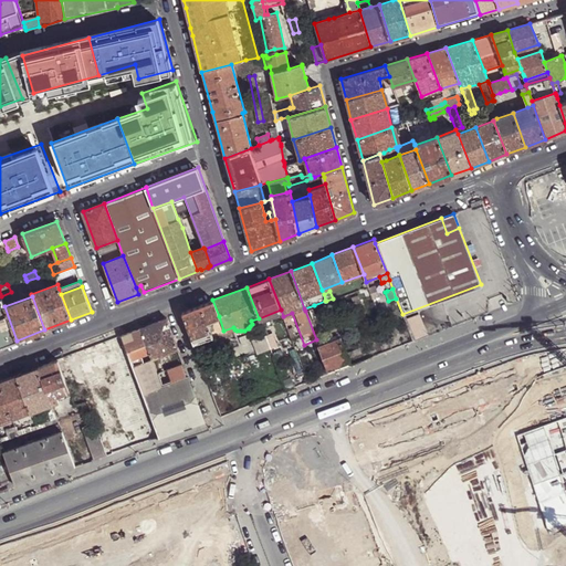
[(0,346),(17,341),(4,306),(1,297),(0,297),(0,346)]
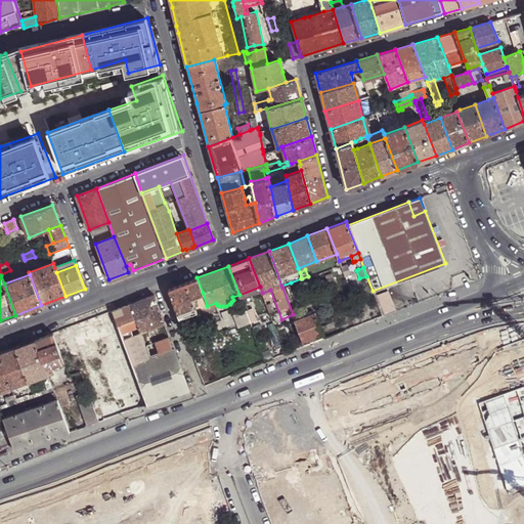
[(303,281),(305,287),(307,293),(313,291),(308,276),(302,278),(303,281)]
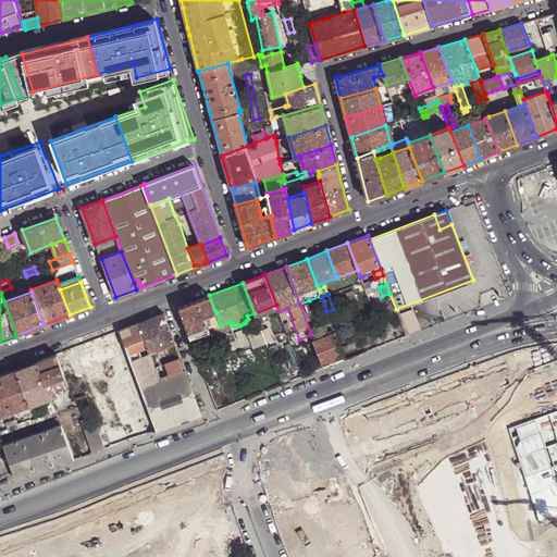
[(215,311),(209,295),(178,307),(189,337),(207,332),(210,341),(215,338),(211,330),(209,331),(203,316),(215,311)]
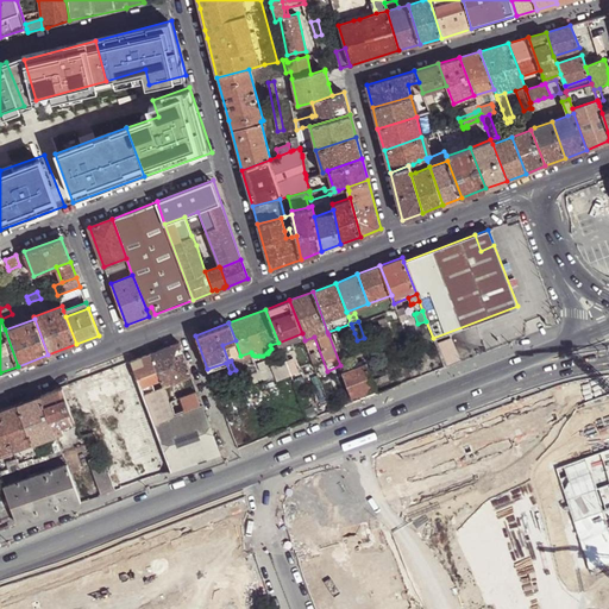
[(314,366),(305,340),(297,344),(307,369),(309,368),(314,366)]
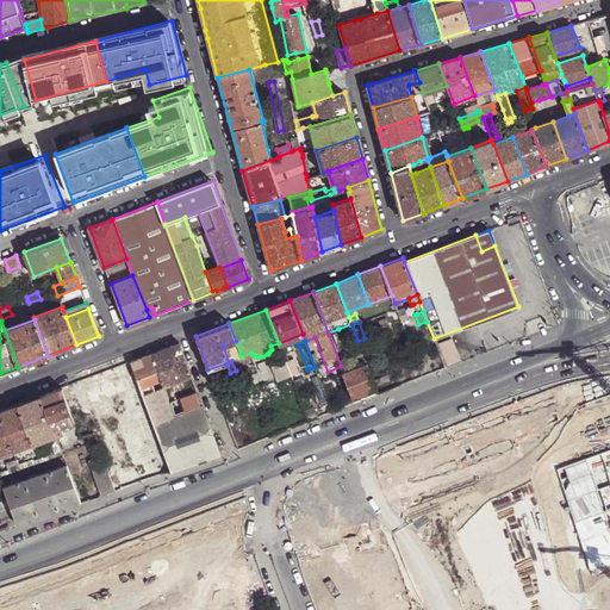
[(180,342),(151,353),(163,386),(192,375),(180,342)]
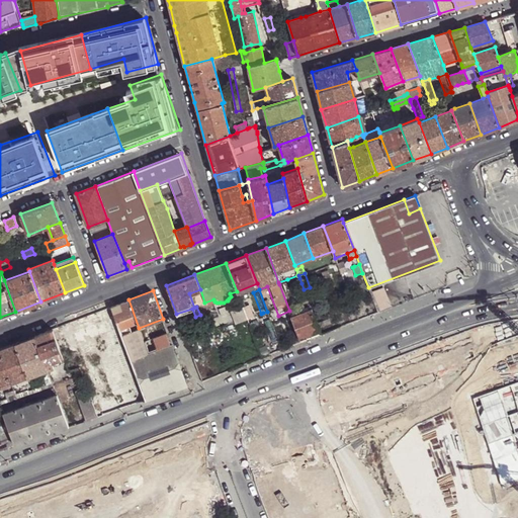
[(304,307),(310,305),(306,294),(300,296),(299,296),(304,307)]
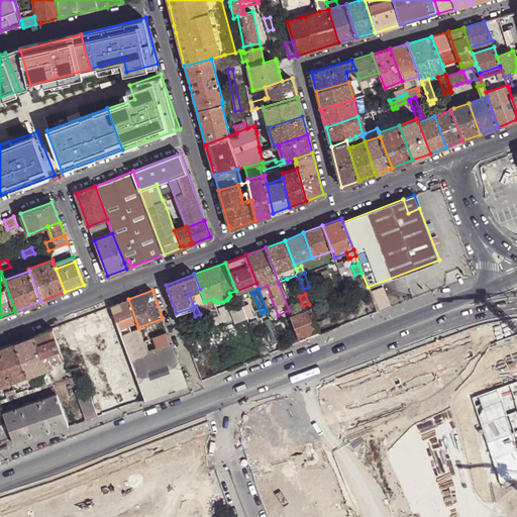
[(128,299),(111,305),(146,399),(185,385),(186,383),(172,343),(147,352),(145,347),(138,327),(128,299)]
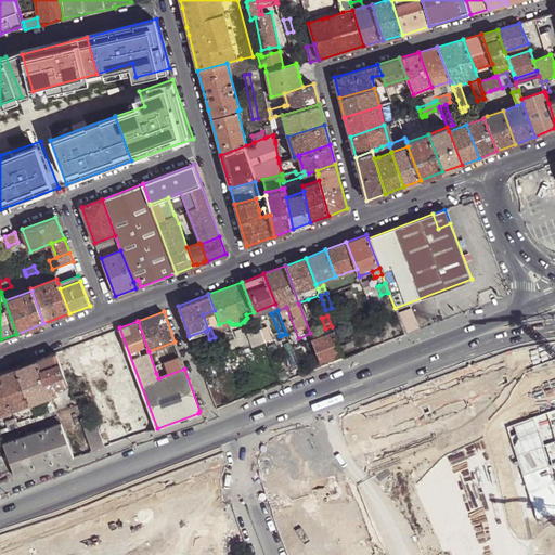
[(267,326),(260,328),(263,338),(270,336),(267,326)]
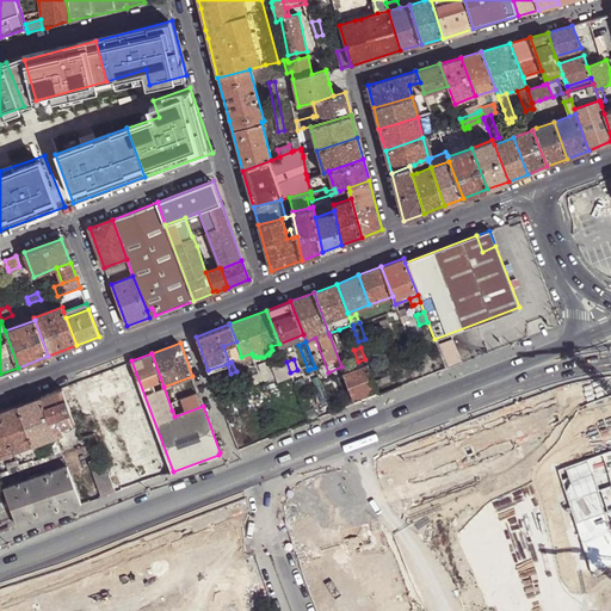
[(131,360),(61,388),(74,421),(76,427),(79,437),(93,432),(99,430),(112,466),(106,468),(115,492),(173,471),(131,360)]
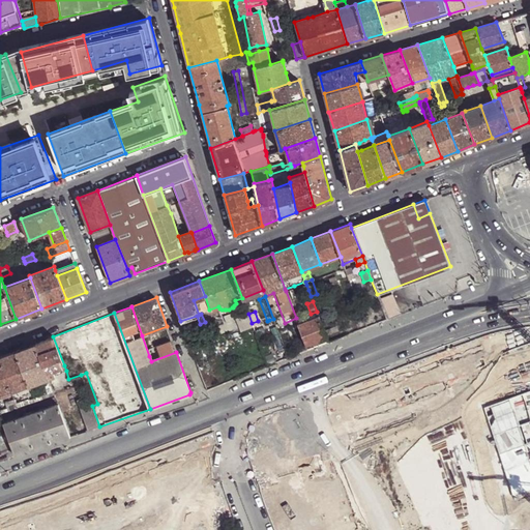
[(248,314),(247,313),(235,318),(240,328),(253,324),(252,323),(248,314)]
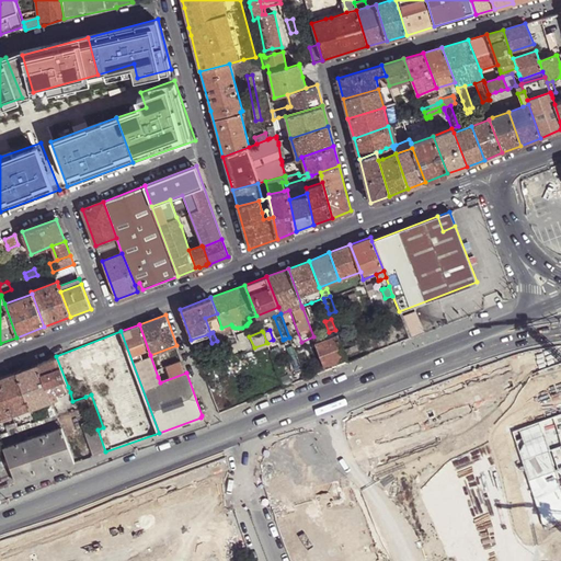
[(336,334),(316,342),(324,365),(345,357),(336,334)]
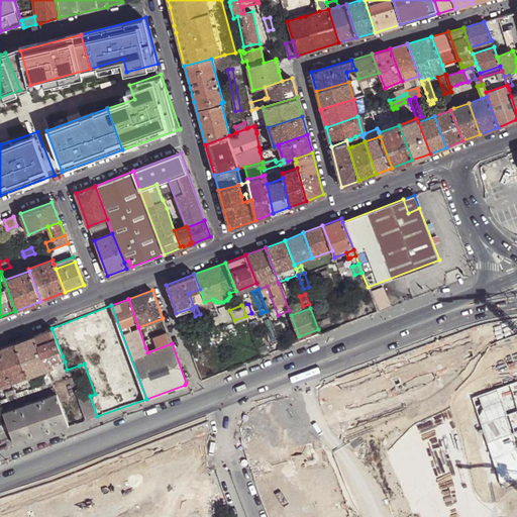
[(270,334),(275,332),(267,311),(263,312),(266,318),(264,319),(270,334)]
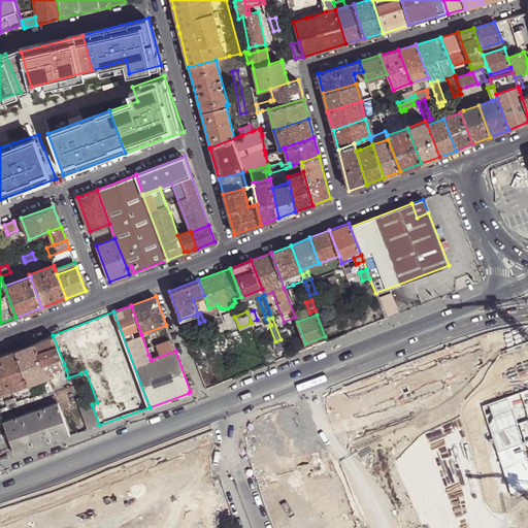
[(53,335),(35,341),(47,376),(54,374),(53,368),(64,364),(53,335)]
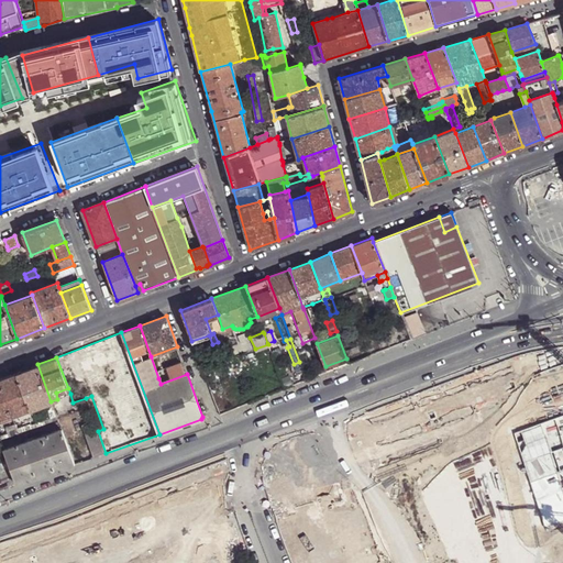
[(37,364),(17,373),(30,408),(30,409),(51,401),(37,364)]
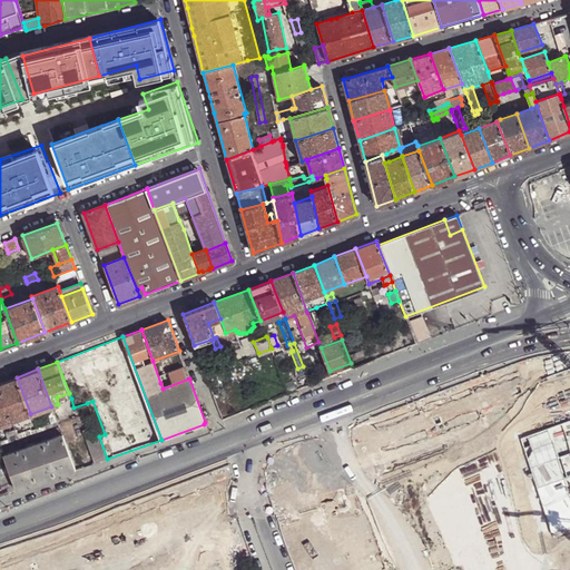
[(163,389),(189,379),(185,369),(185,370),(180,373),(165,380),(165,381),(160,383),(163,389)]
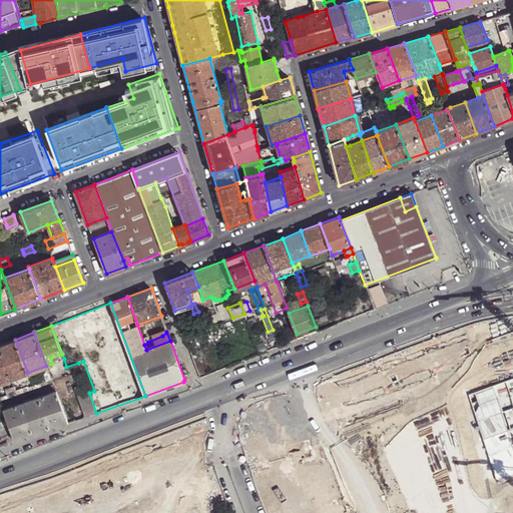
[(15,340),(0,345),(0,350),(11,378),(27,372),(15,340)]
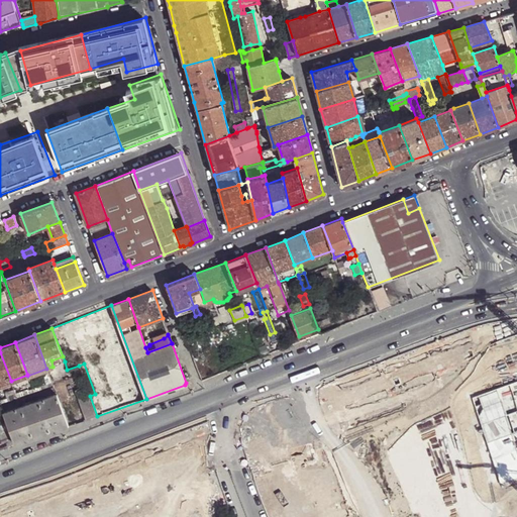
[(0,352),(0,385),(11,381),(0,352)]
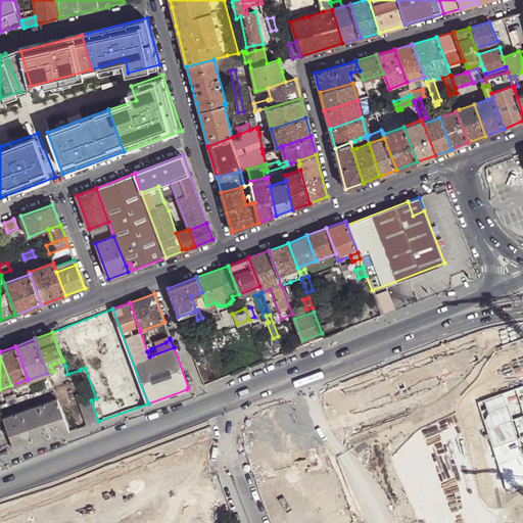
[(52,365),(53,371),(65,366),(63,361),(52,365)]
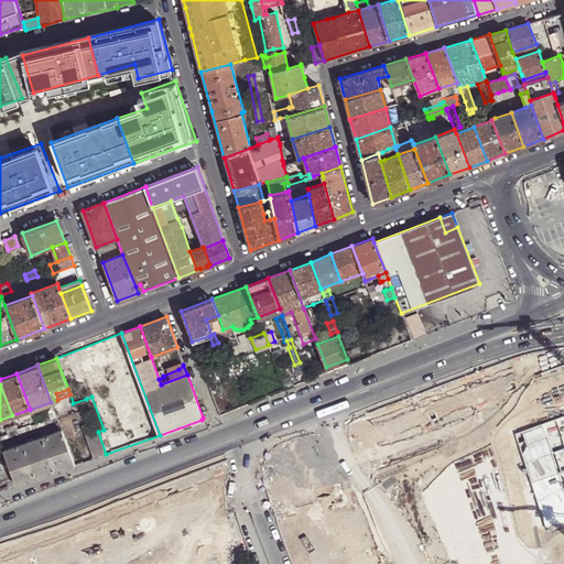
[(86,399),(73,403),(76,411),(88,407),(86,399)]
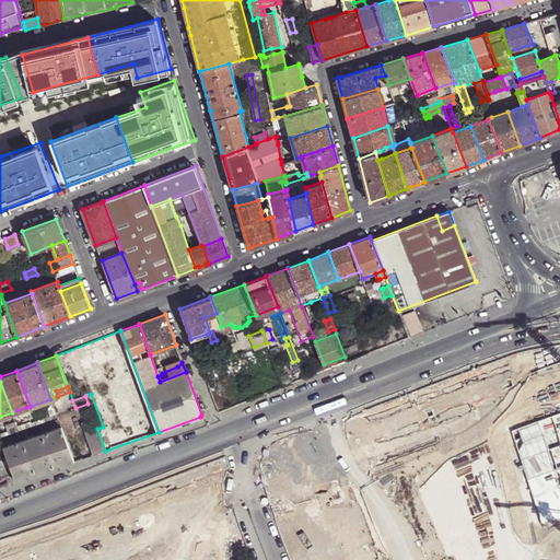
[(559,412),(511,431),(543,527),(559,521),(559,412)]
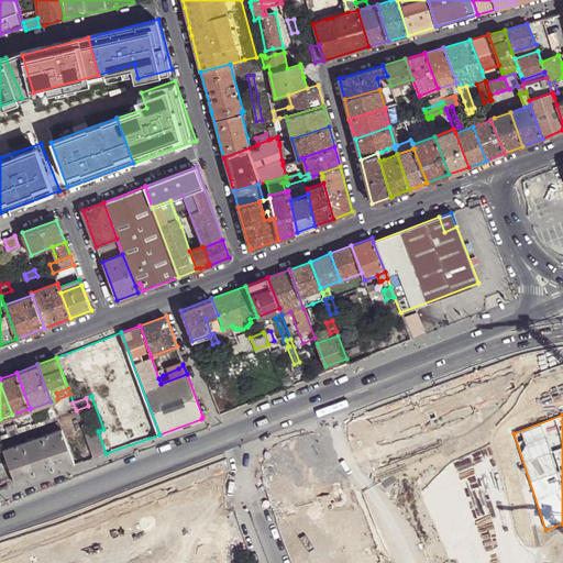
[(0,434),(0,438),(0,439),(57,419),(56,416),(37,422),(35,422),(34,423),(33,421),(18,427),(9,430),(9,432),(7,432),(4,433),(0,434)]
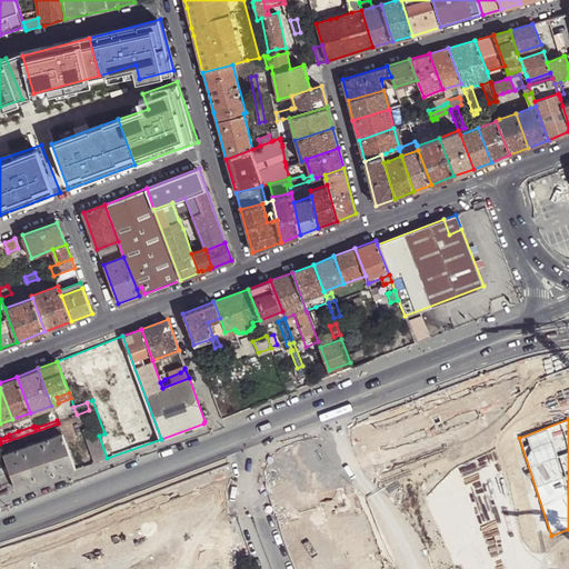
[(32,421),(19,426),(16,428),(18,431),(33,426),(35,428),(36,427),(35,423),(33,423),(32,421)]
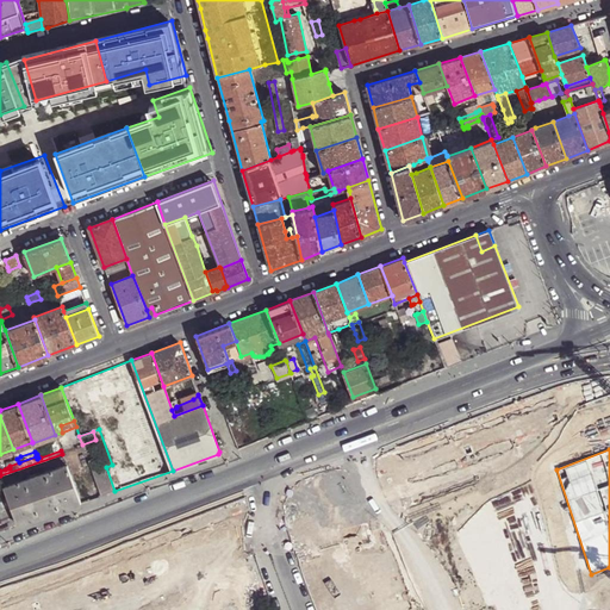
[(88,460),(101,496),(114,491),(106,467),(101,455),(88,460)]
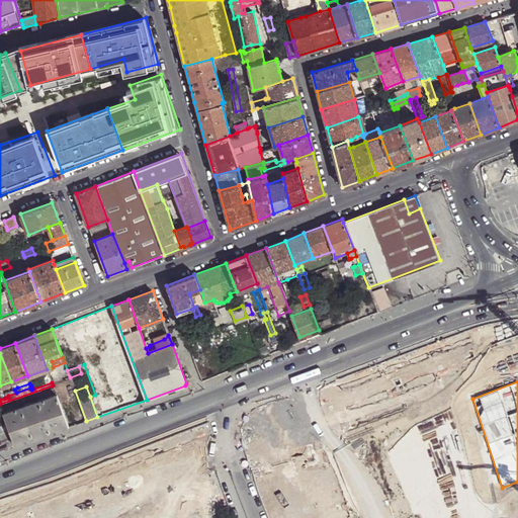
[(5,393),(6,398),(8,398),(8,396),(16,393),(14,390),(10,391),(5,393)]
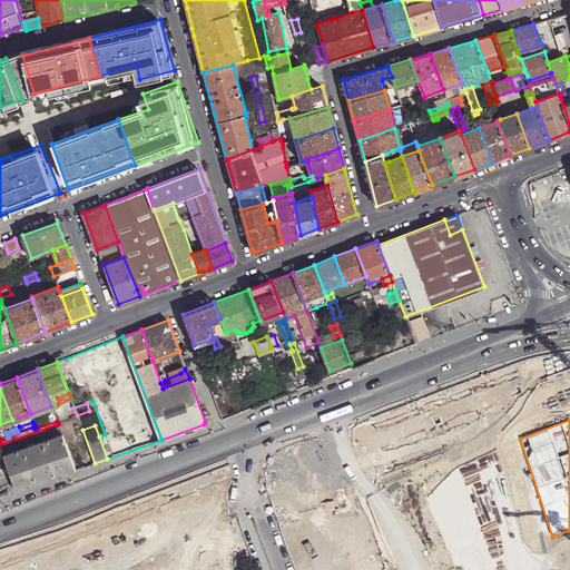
[(8,464),(17,490),(75,469),(61,433),(5,454),(8,464)]
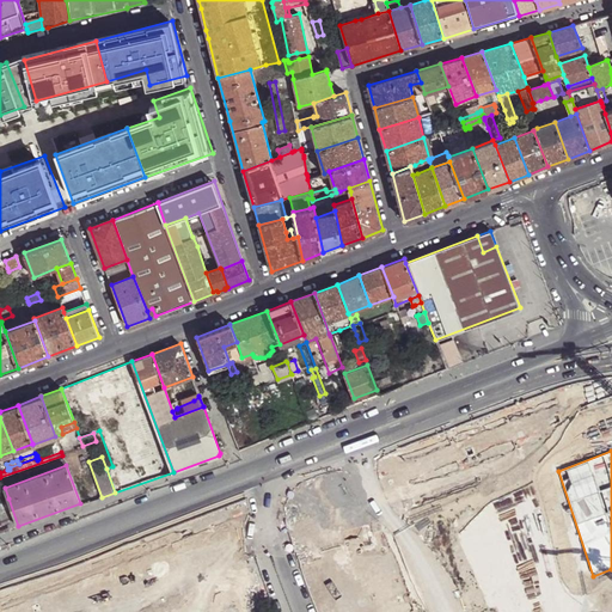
[(0,532),(18,526),(8,499),(1,501),(0,500),(0,532)]
